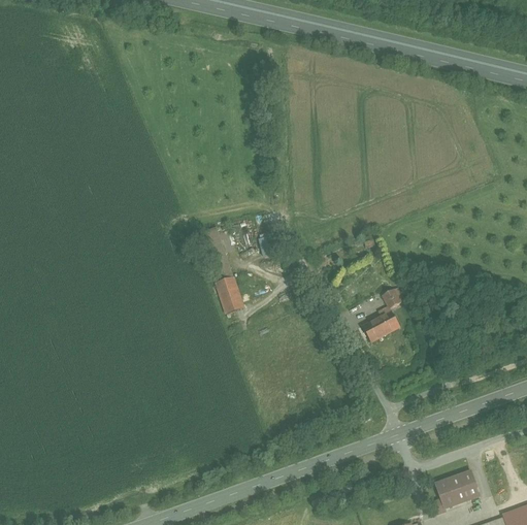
[(275,235),(259,236),(261,255),(276,253),(275,235)]
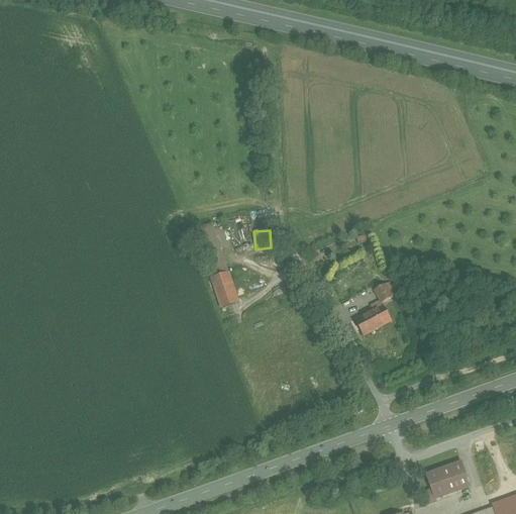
[(217,236),(200,241),(204,257),(221,251),(217,236)]
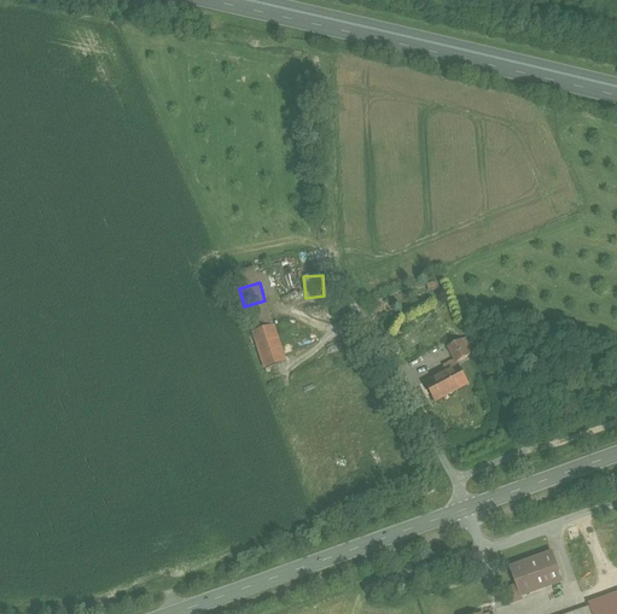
[(285,360),(273,322),(252,329),(265,366),(285,360)]
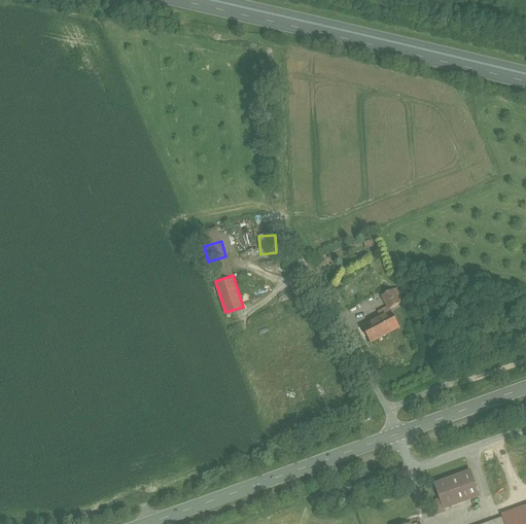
[(393,288),(392,287),(381,294),(388,308),(400,301),(399,301),(404,299),(396,286),(393,288)]
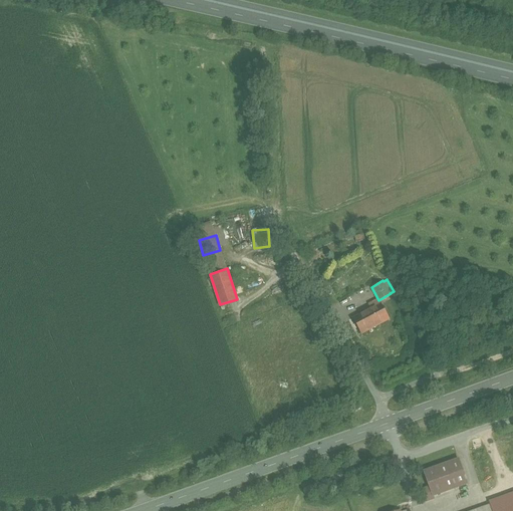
[(380,301),(352,316),(361,332),(389,317),(380,301)]
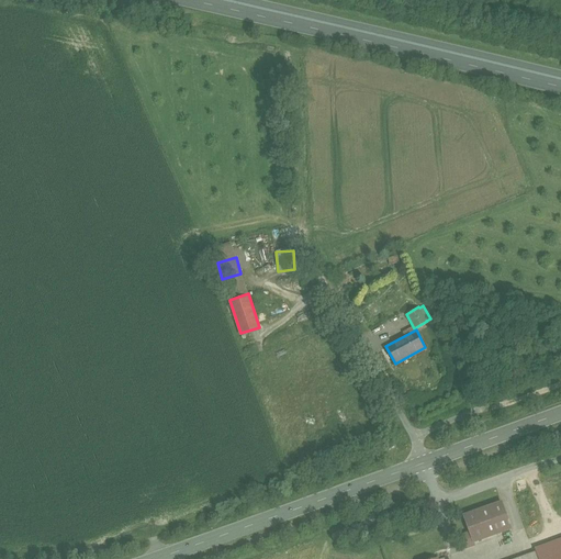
[(501,500),(463,514),(472,540),(511,526),(501,500)]
